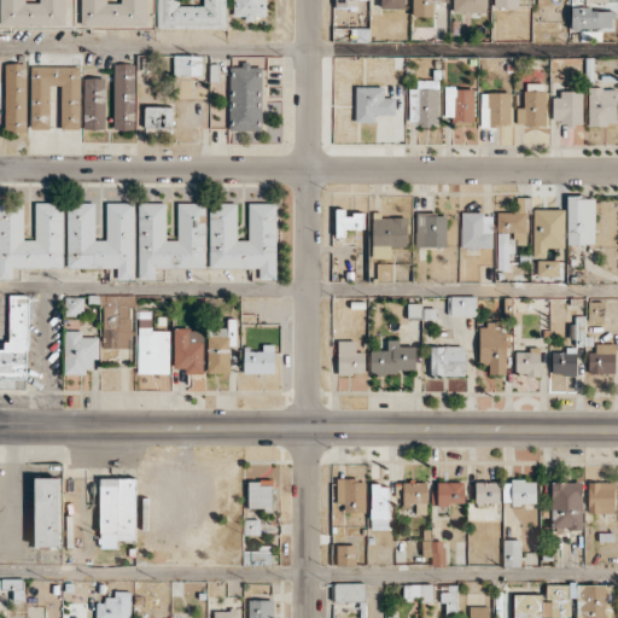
[(65,0),(40,0),(40,3),(25,3),(24,0),(0,0),(0,25),(65,25),(65,0)]
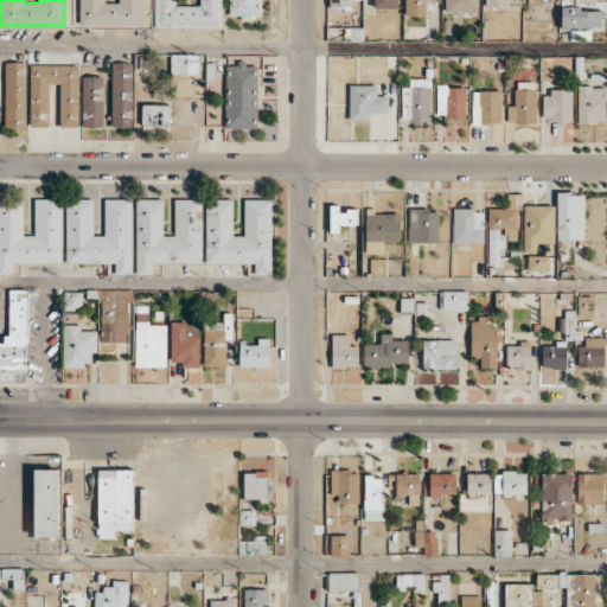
[(104,0),(80,0),(80,25),(145,25),(144,0),(119,0),(119,4),(104,2),(104,0)]
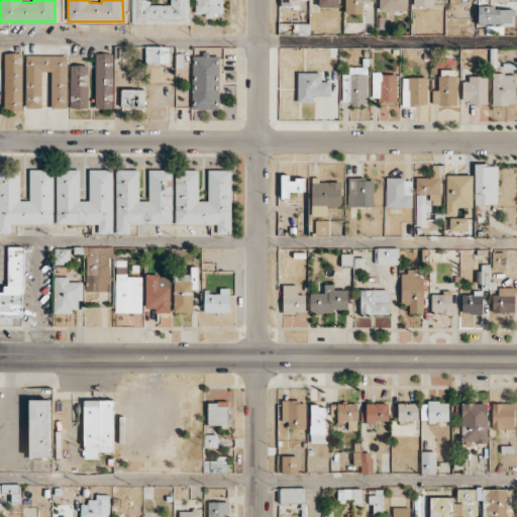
[(131,0),(131,23),(188,24),(188,0),(170,0),(170,5),(149,5),(148,0),(131,0)]
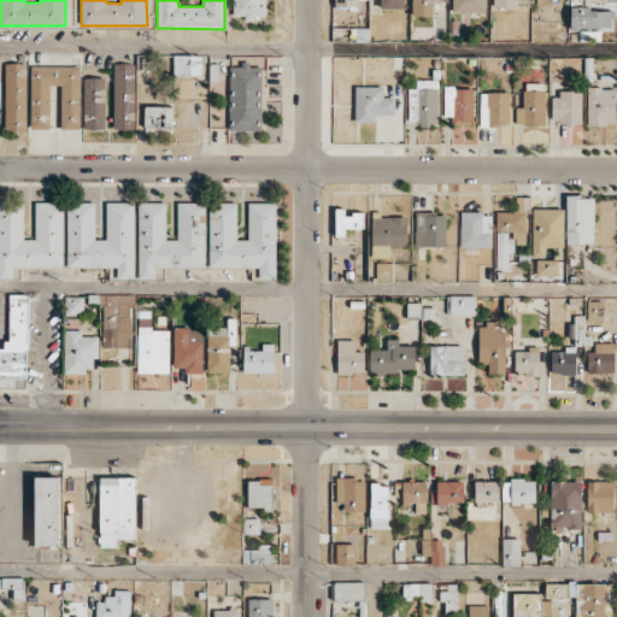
[(264,0),(231,0),(233,16),(242,17),(242,18),(265,18),(264,0)]
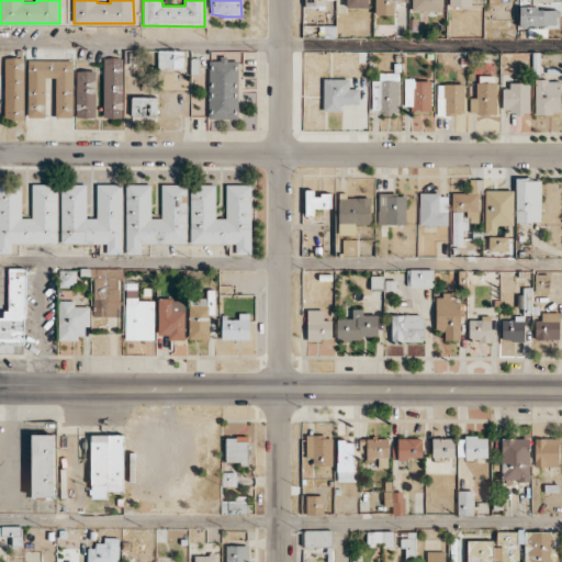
[(374,0),(375,14),(394,14),(394,2),(404,2),(404,0),(374,0)]
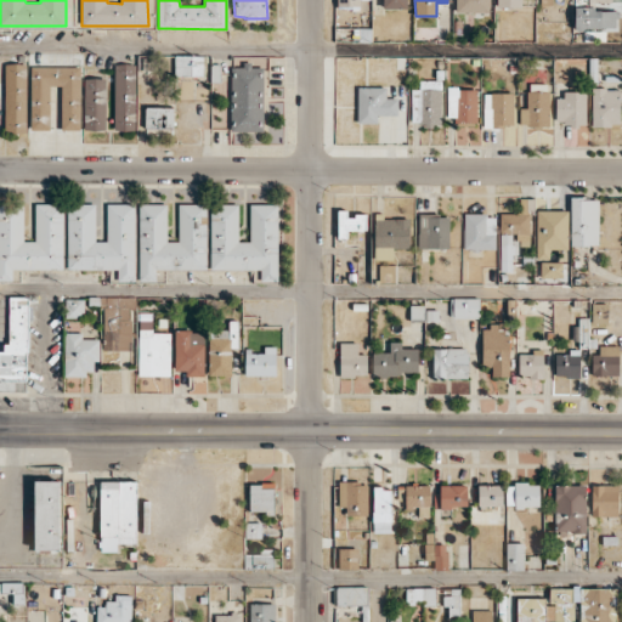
[(456,0),(456,12),(490,13),(488,0),(456,0)]
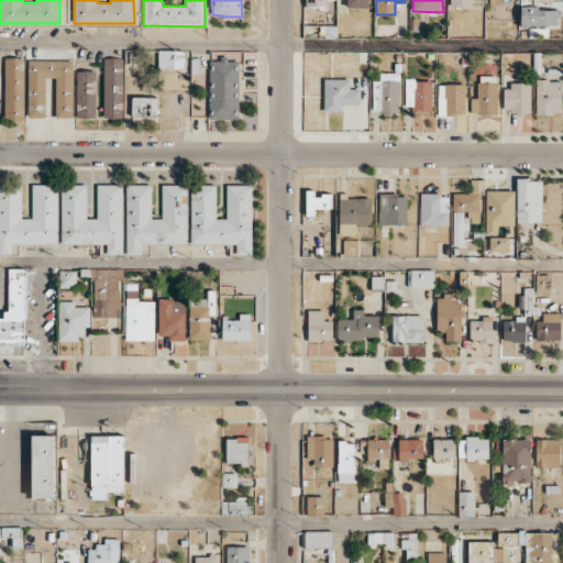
[(520,26),(558,28),(558,8),(520,8),(520,26)]
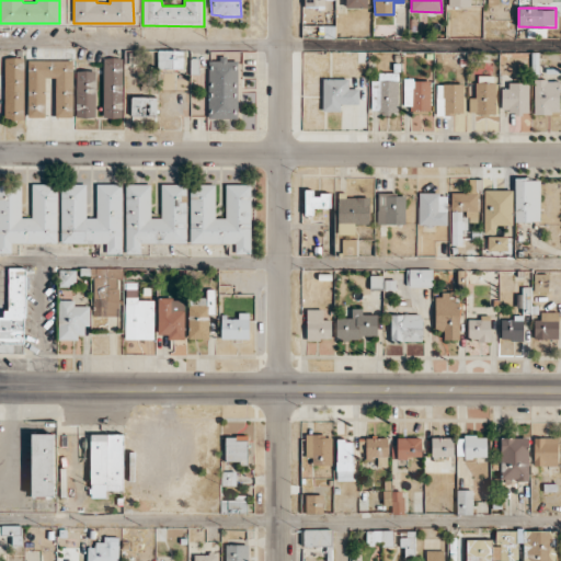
[(157,68),(185,69),(185,50),(158,49),(157,68)]
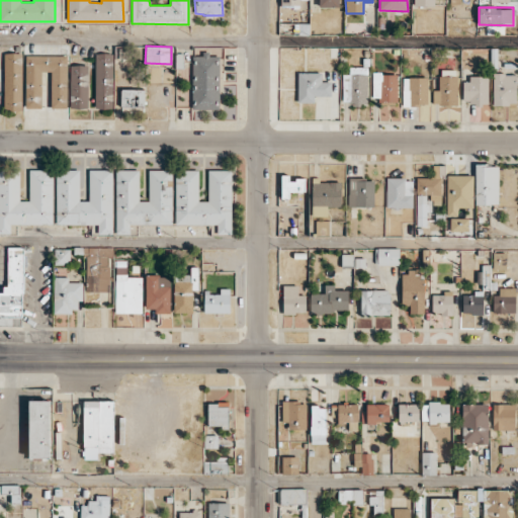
[(22,110),(21,53),(4,53),(4,111),(22,110)]
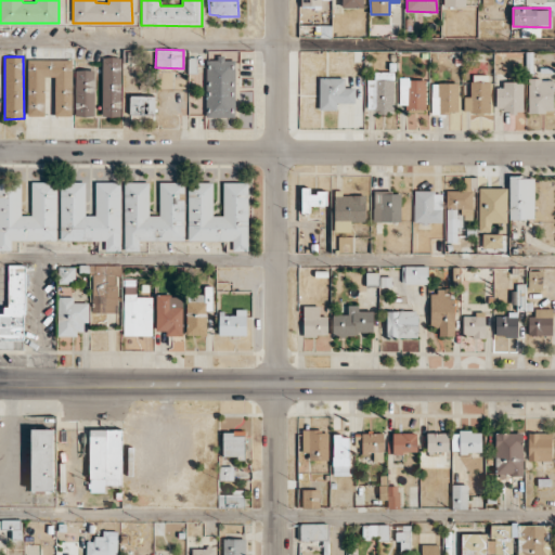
[(120,116),(121,57),(102,57),(101,116),(120,116)]
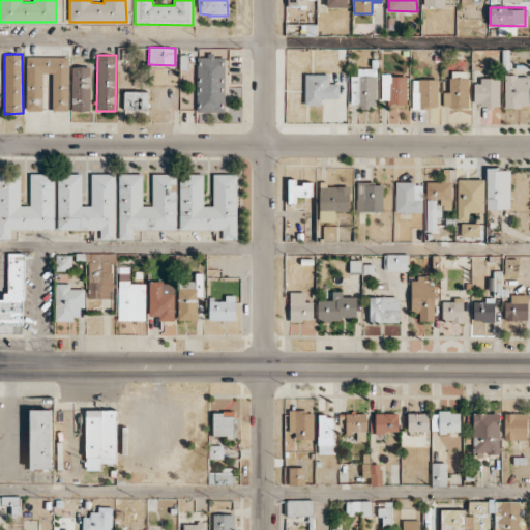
[(197,55),(197,112),(225,112),(225,58),(214,57),(214,56),(197,55)]
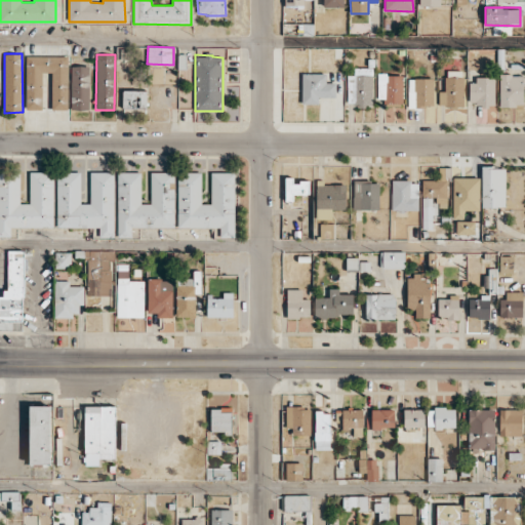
[(68,56),(27,55),(26,109),(41,110),(42,73),(52,73),(51,109),(67,110),(68,56)]
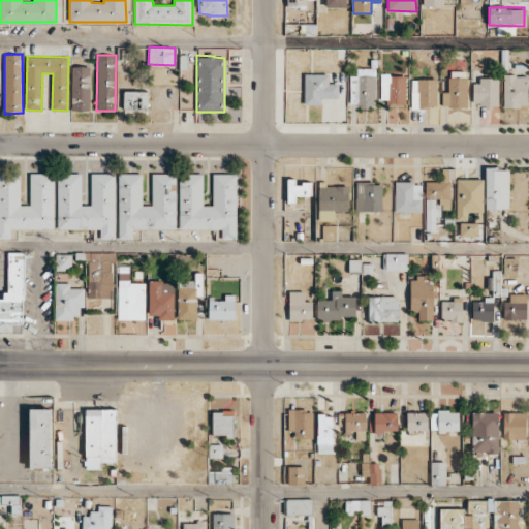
[(90,66),(71,66),(72,112),(91,111),(90,66)]
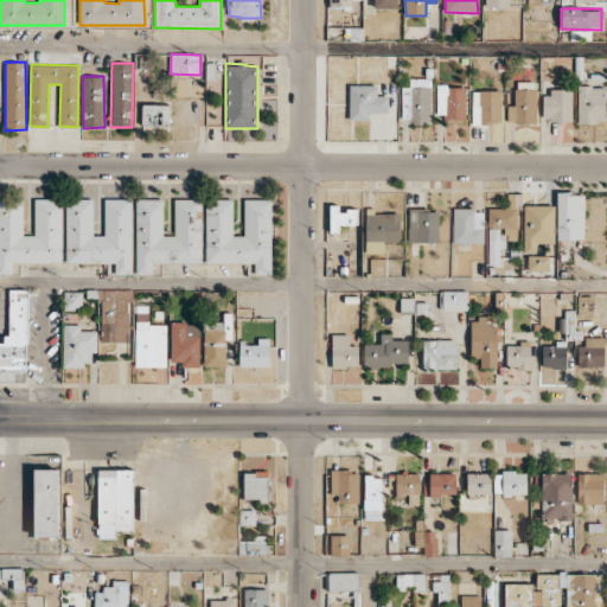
[(401,121),(430,121),(432,78),(409,78),(409,87),(402,87),(401,121)]
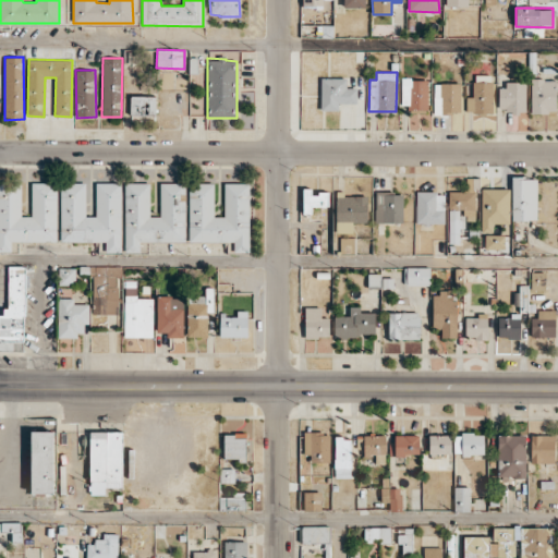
[(493,75),(473,75),(473,97),(466,97),(466,113),(493,113),(493,75)]
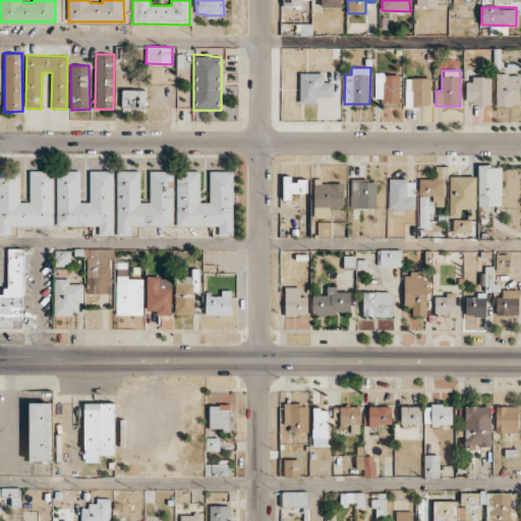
[(333,81),(324,82),(324,73),(299,73),(300,103),(316,103),(316,97),(334,97),(333,81)]
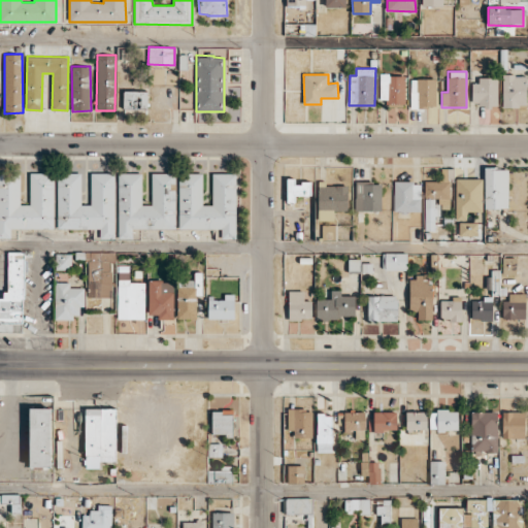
[(405,75),(380,74),(380,99),(387,100),(387,104),(404,105),(405,75)]
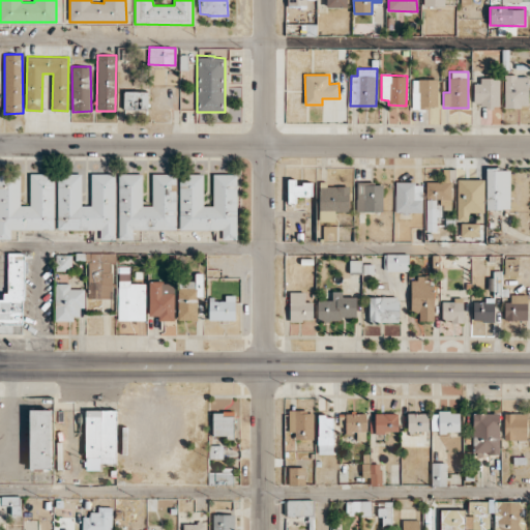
[(504,107),(528,107),(528,76),(504,76),(504,107)]
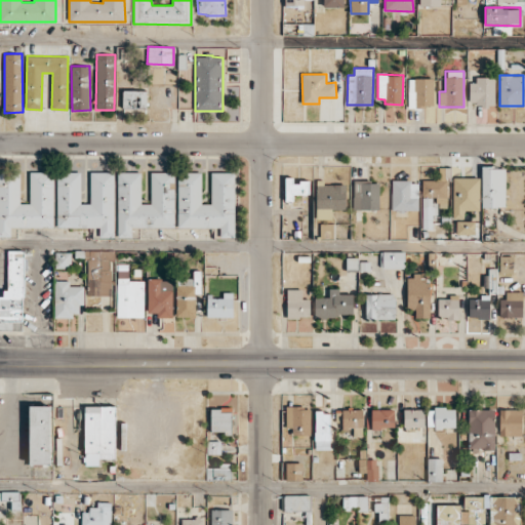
[(434,78),(407,79),(408,108),(434,107),(434,78)]
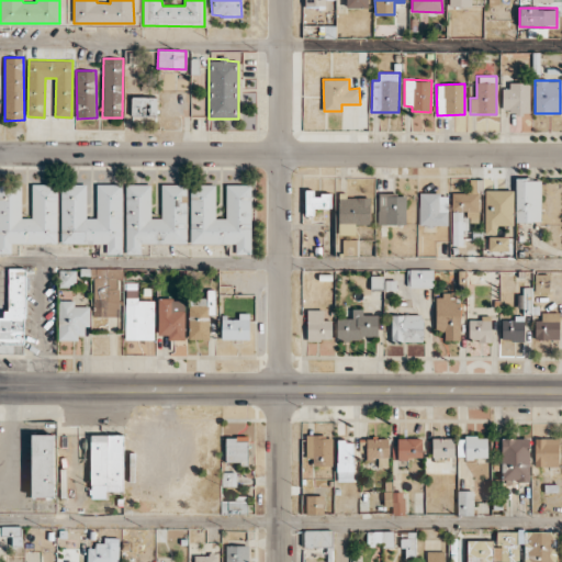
[(503,83),(502,112),(529,112),(530,85),(503,83)]
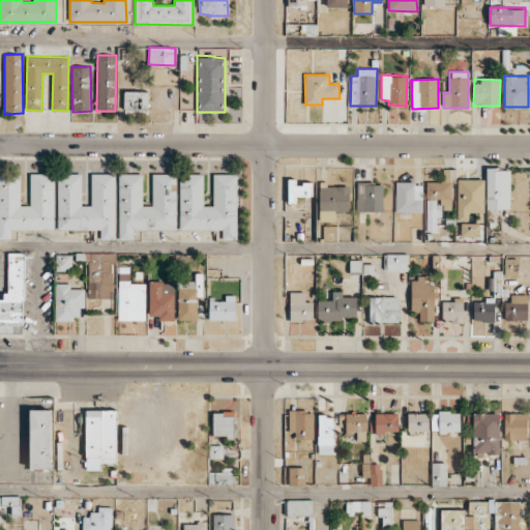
[(148,109),(148,91),(124,91),(123,109),(148,109)]
